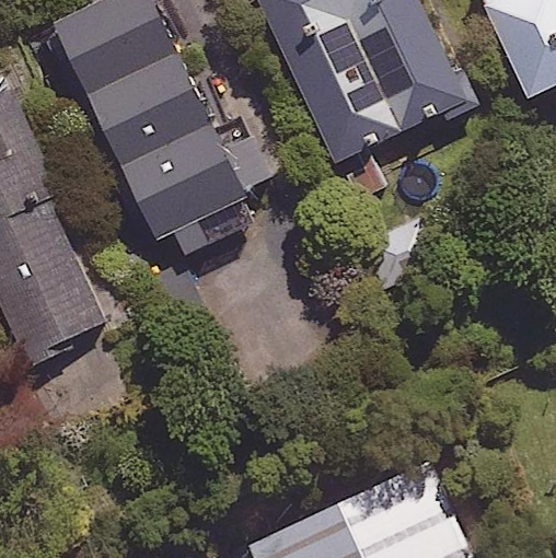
[(209,126),(150,0),(112,0),(54,27),(151,240),(171,230),(183,255),(251,224),(236,194),(269,178),(239,113),(209,126)]
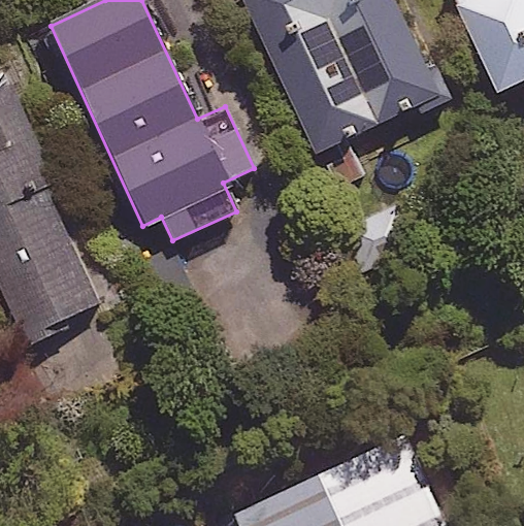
[(244,0),(315,156),(437,100),(392,0),(244,0)]
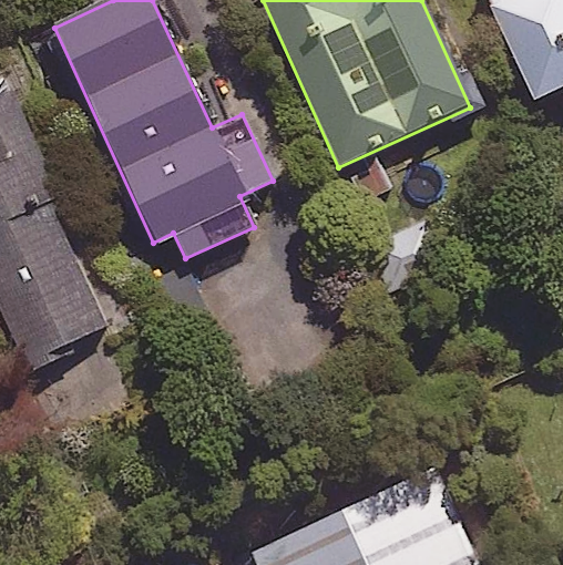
[(534,99),(562,84),(562,0),(507,0),(490,8),(534,99)]
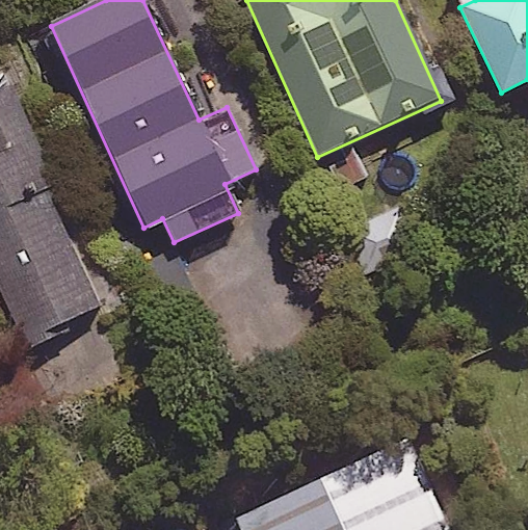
[(59,187),(9,81),(0,85),(0,285),(26,340),(100,306),(47,192),(59,187)]
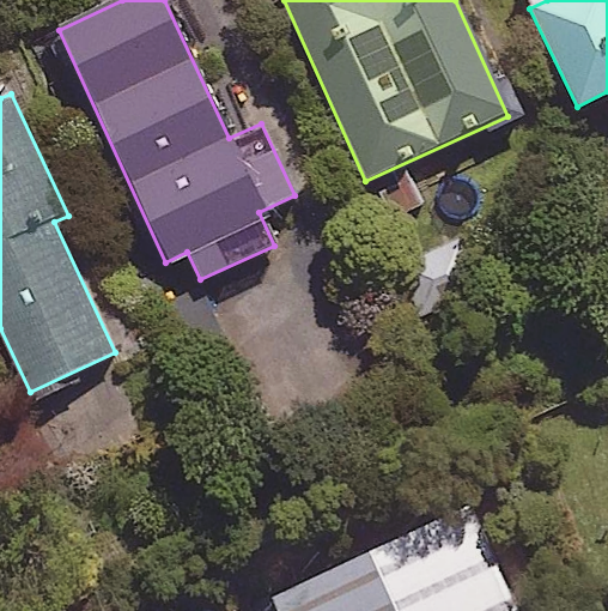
[(466,242),(415,254),(424,292),(474,279),(466,242)]
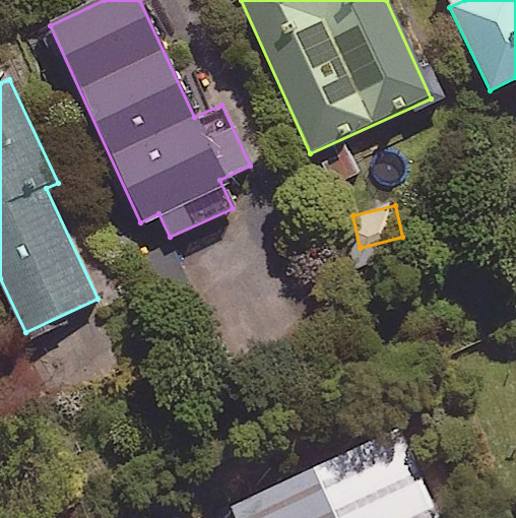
[(309,458),(217,516),(218,517),(440,517),(394,428),(309,458)]
